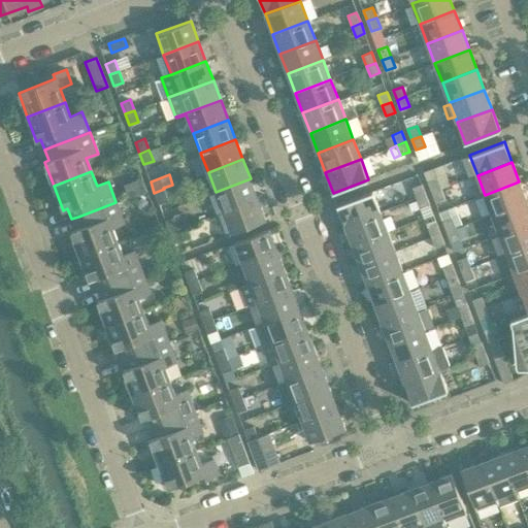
[(142,177),(124,185),(129,198),(147,191),(142,177)]
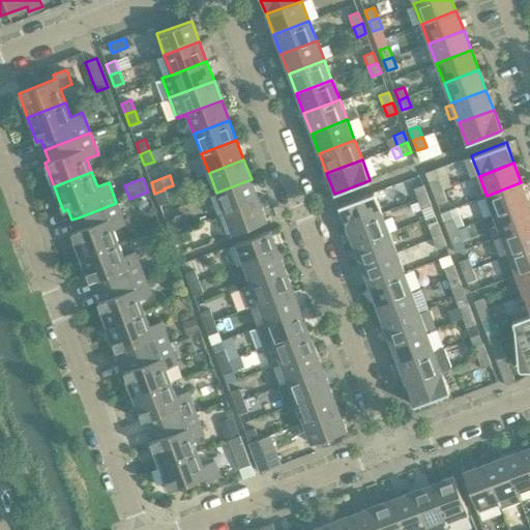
[(259,200),(252,179),(216,193),(224,212),(259,200)]
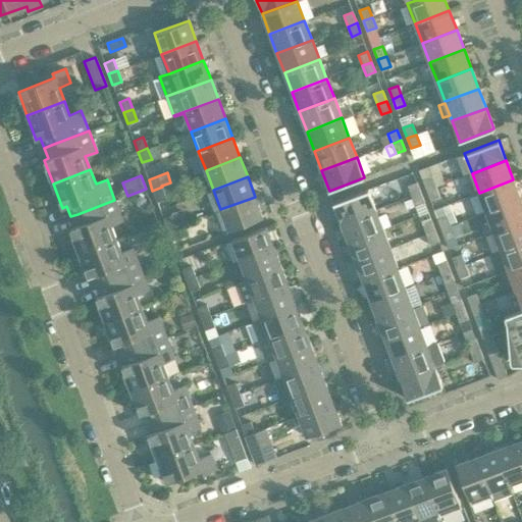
[(432,176),(423,179),(427,190),(436,187),(432,176)]
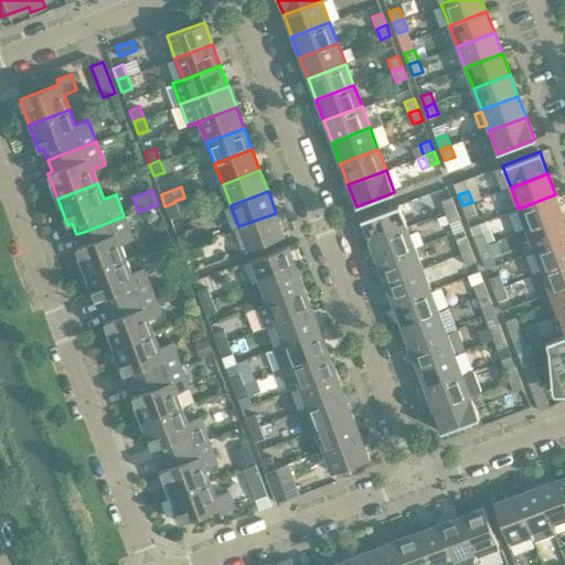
[(526,230),(563,215),(555,194),(519,209),(526,230)]
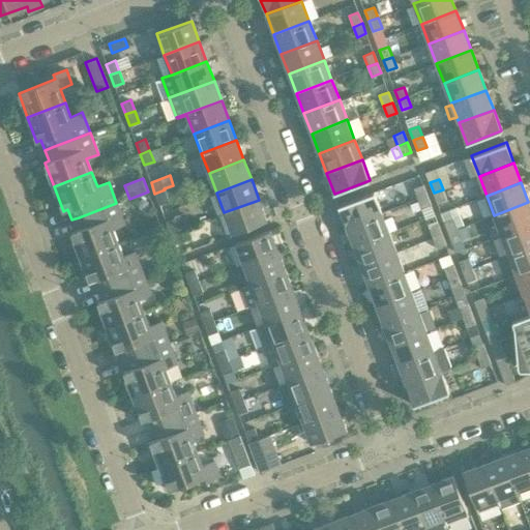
[(424,184),(414,188),(418,199),(428,195),(424,184)]
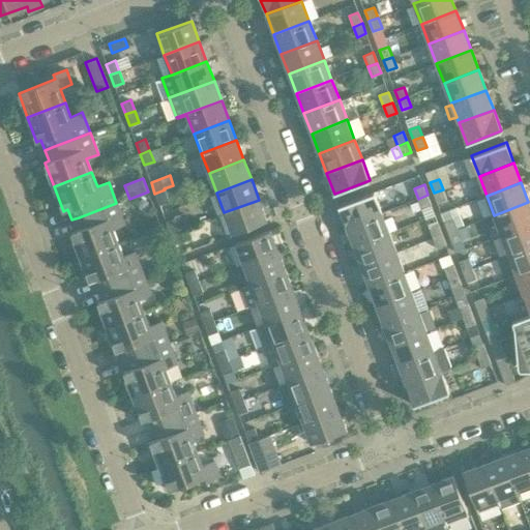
[(159,205),(169,202),(165,189),(154,194),(159,205)]
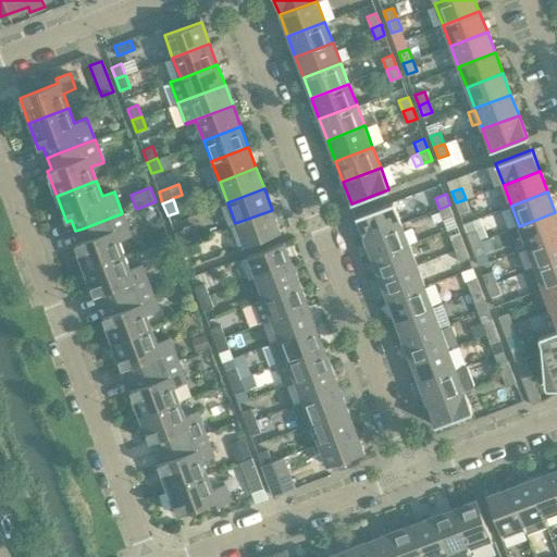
[(466,199),(456,202),(460,213),(470,210),(466,199)]
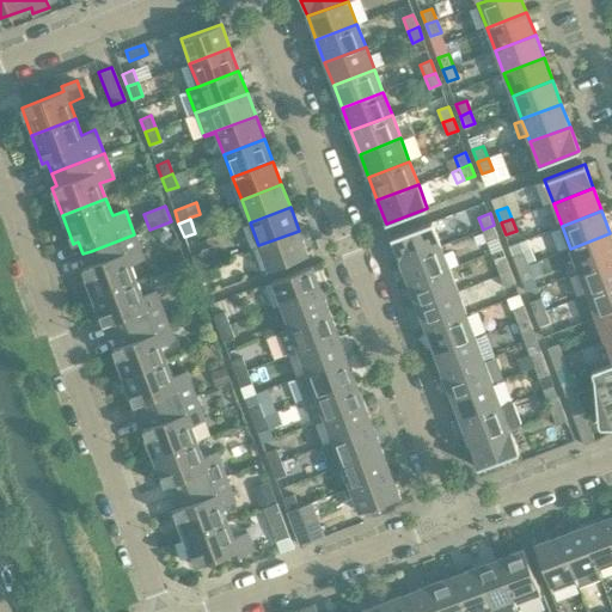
[(441,245),(432,221),(391,237),(399,261),(441,245)]
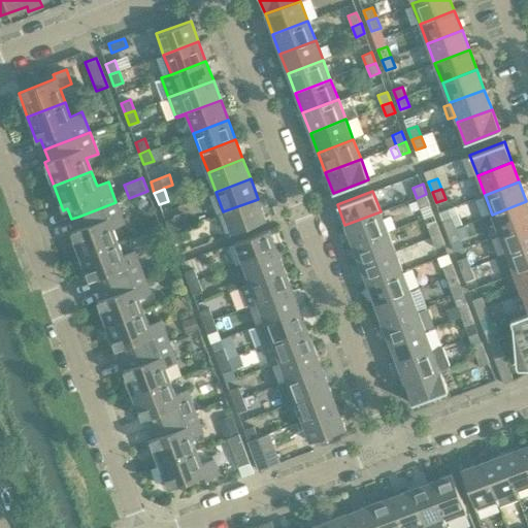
[(420,208),(424,218),(433,213),(426,194),(417,198),(418,200),(409,203),(411,211),(420,208)]
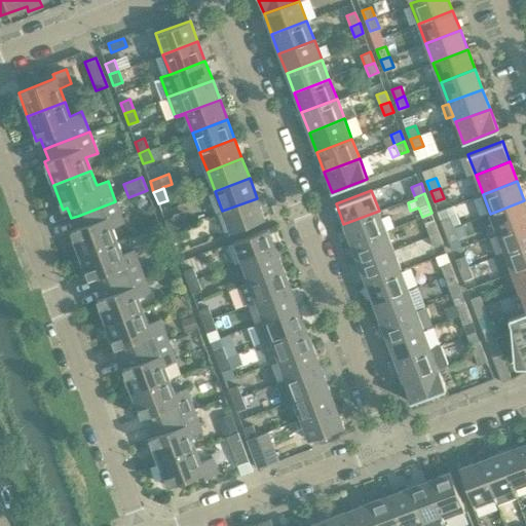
[(222,211),(230,232),(265,219),(257,198),(222,211)]
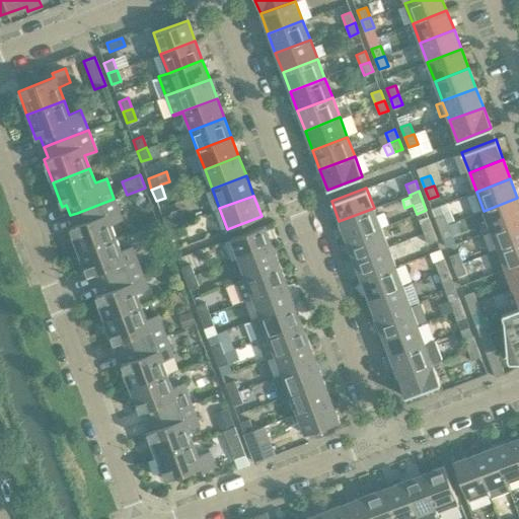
[(491,230),(518,219),(518,202),(517,198),(484,211),(491,230)]
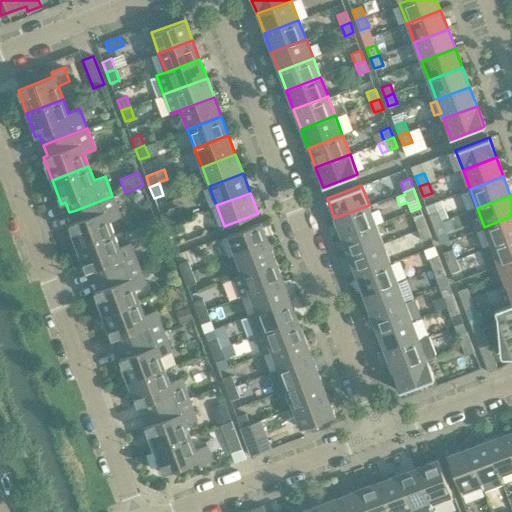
[(69,212),(73,223),(68,224),(77,248),(114,234),(109,220),(120,216),(112,196),(76,210),(69,212)]
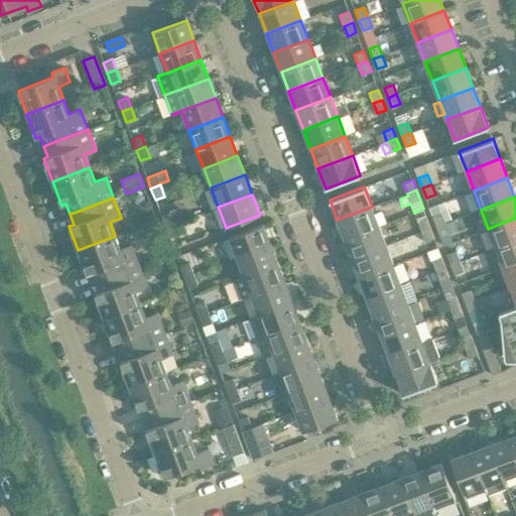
[(445,202),(438,204),(429,208),(435,225),(444,222),(452,219),(445,202)]
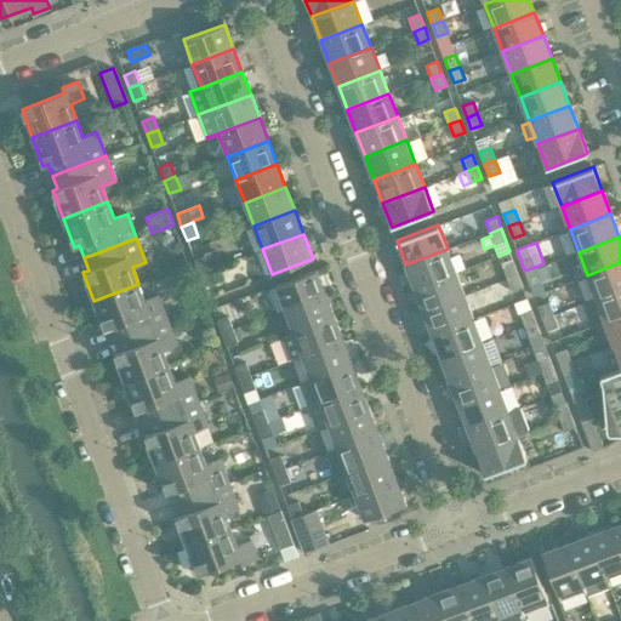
[(448,249),(405,265),(415,288),(456,272),(448,249)]
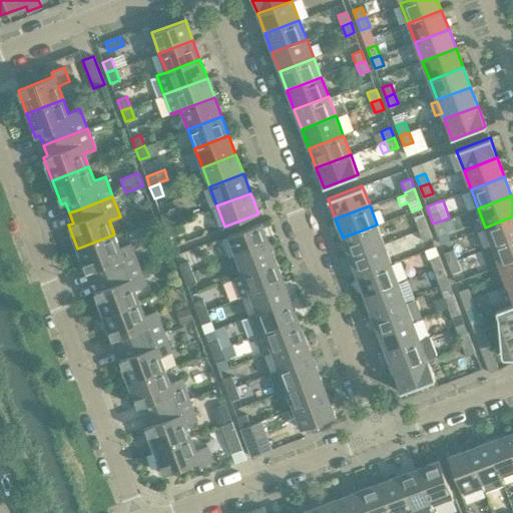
[(429,226),(421,207),(412,211),(419,230),(429,226)]
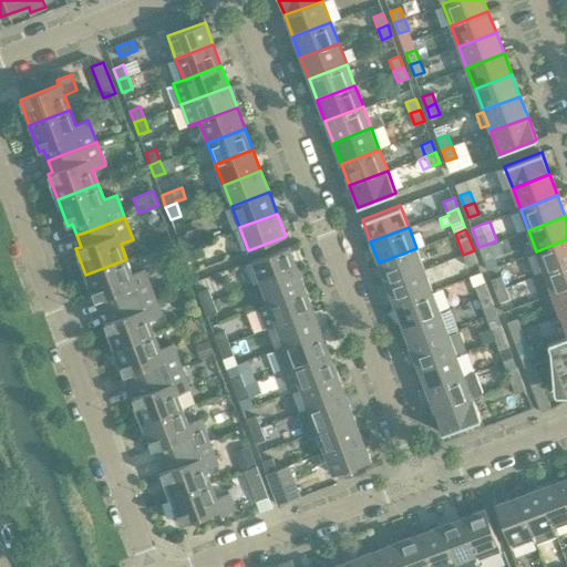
[(192,246),(187,234),(177,238),(182,249),(192,246)]
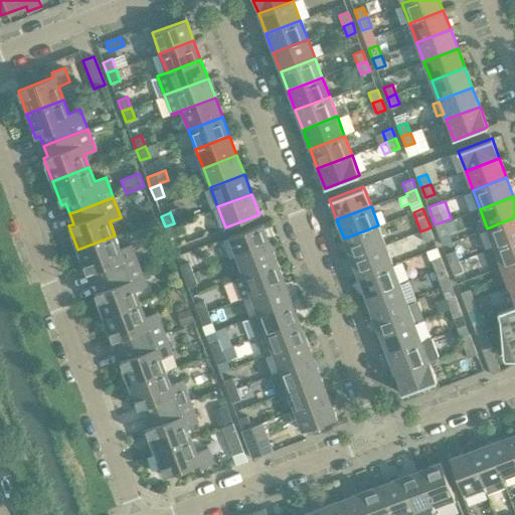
[(494,247),(514,239),(514,217),(487,228),(494,247)]
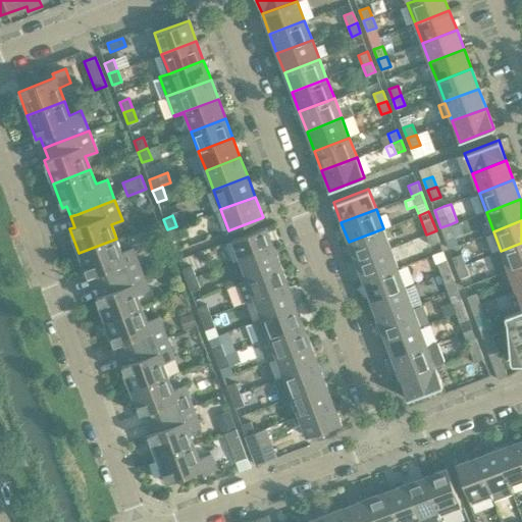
[(178,230),(185,228),(183,223),(176,226),(167,229),(171,241),(180,237),(178,230)]
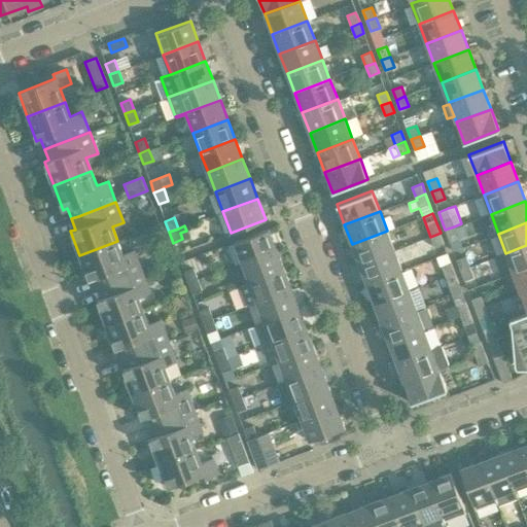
[(458,238),(454,226),(445,230),(450,241),(458,238)]
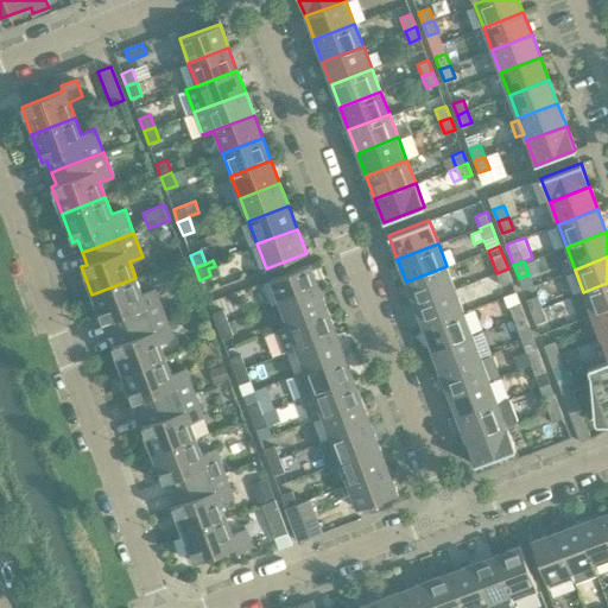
[(310,264),(271,279),(279,303),(320,287),(310,264)]
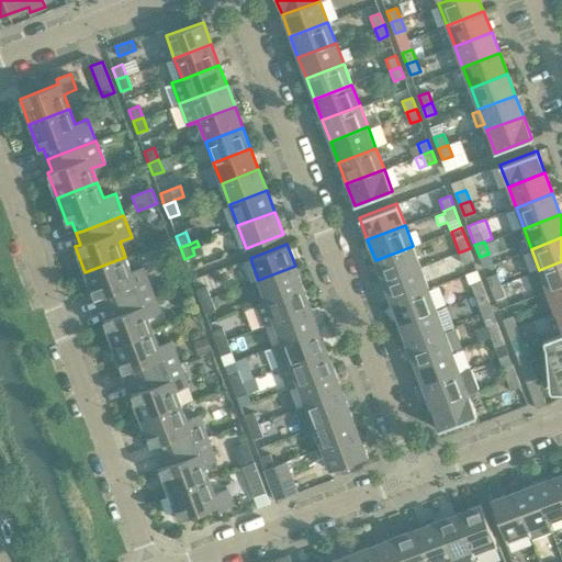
[(383,281),(420,267),(413,246),(375,260),(383,281)]
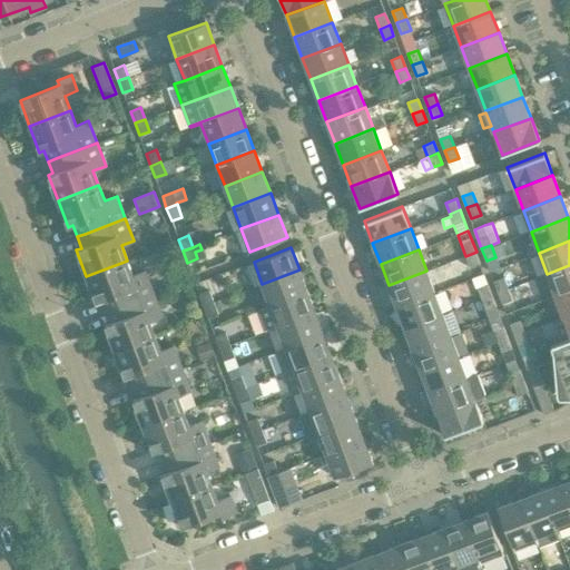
[(477,252),(465,256),(470,267),(480,263),(477,252)]
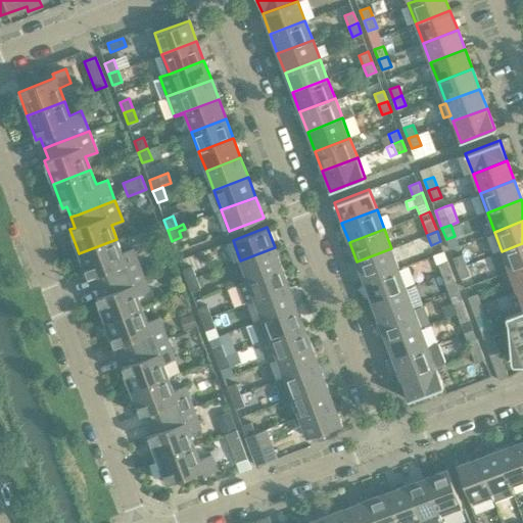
[(96,286),(103,283),(141,269),(133,248),(122,252),(116,239),(79,253),(88,277),(92,276),(96,286)]
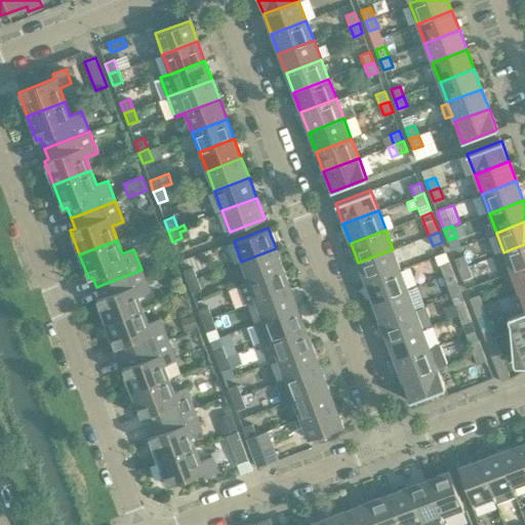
[(511,272),(524,267),(524,244),(503,252),(511,272)]
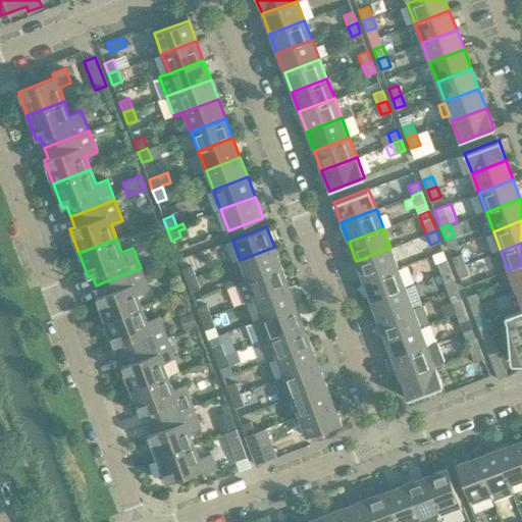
[(240,260),(247,279),(281,266),(274,247),(240,260)]
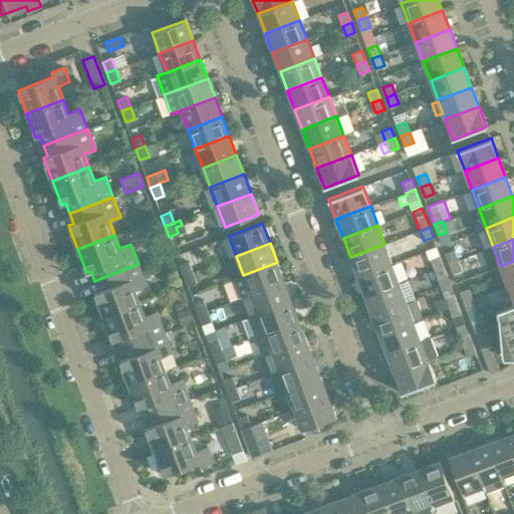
[(357,276),(392,264),(384,244),(350,257),(357,276)]
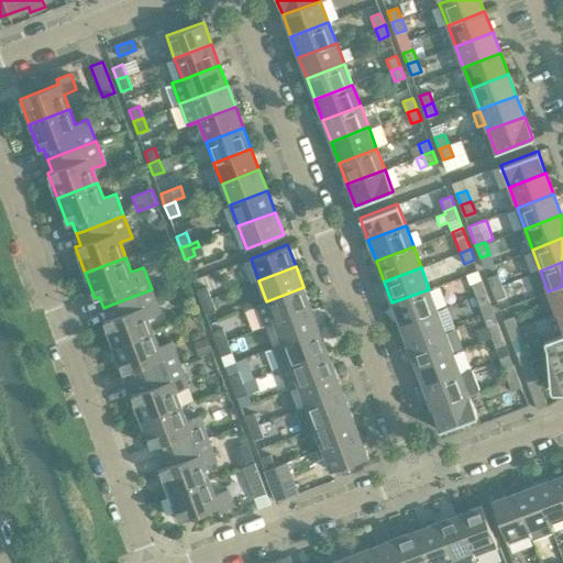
[(509,269),(487,278),(492,289),(514,280),(509,269)]
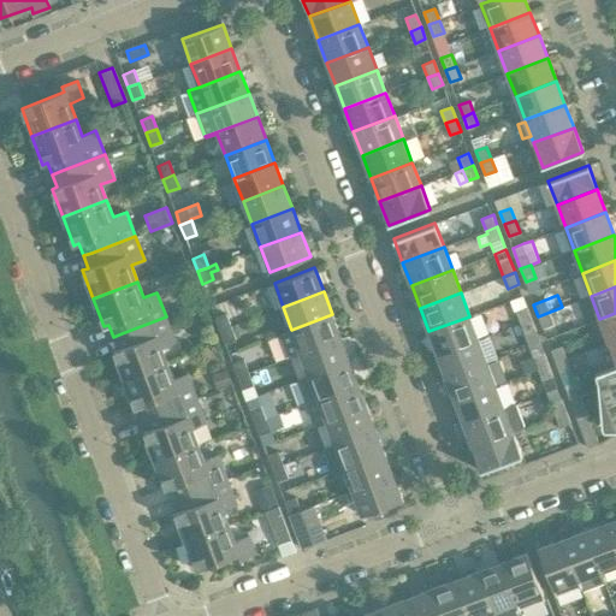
[(511,300),(520,324),(532,319),(523,296),(511,300)]
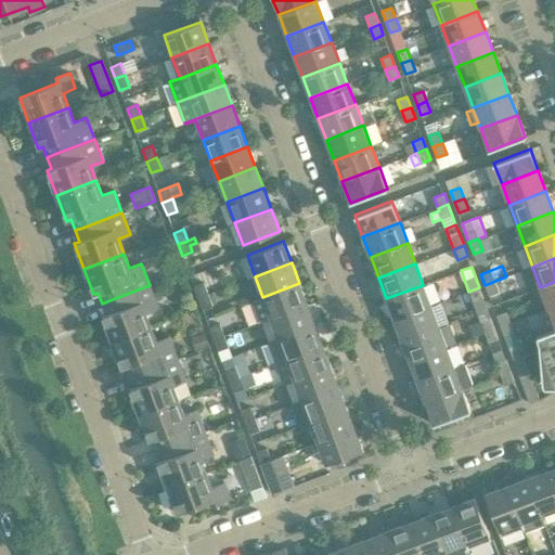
[(485,285),(489,295),(510,286),(506,276),(485,285)]
